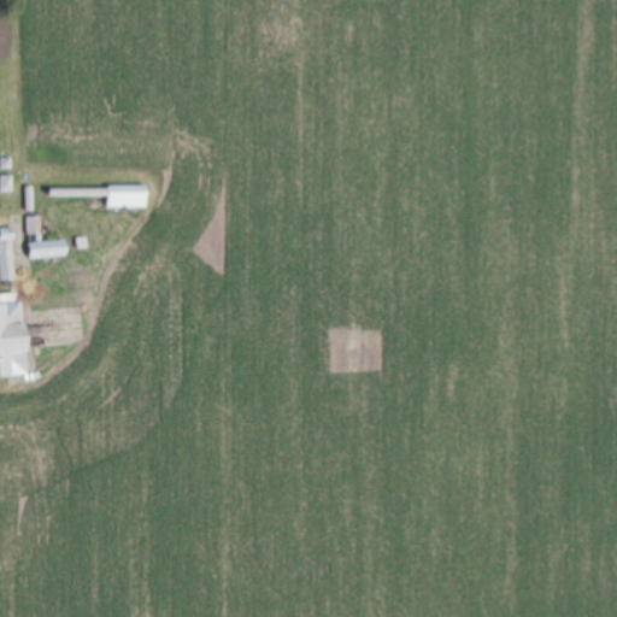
[(146,206),(146,184),(106,184),(106,206),(146,206)]
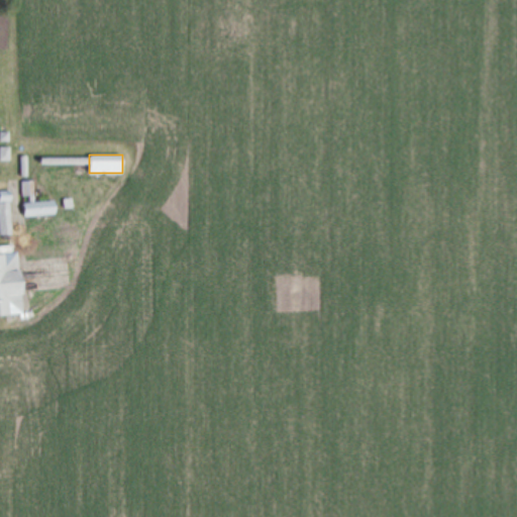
[(29,181),(24,180),(21,192),(27,193),(29,181)]
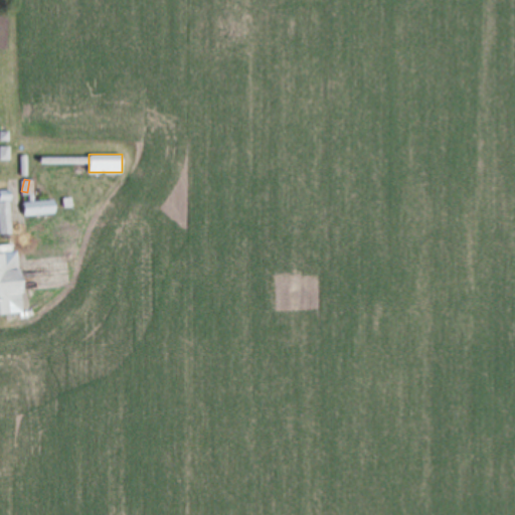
[(0,232),(11,233),(11,190),(0,189),(0,232)]
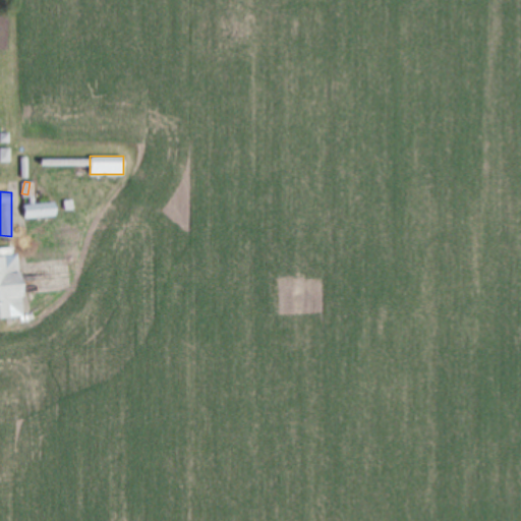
[(56,201),(24,201),(24,216),(56,216),(56,201)]
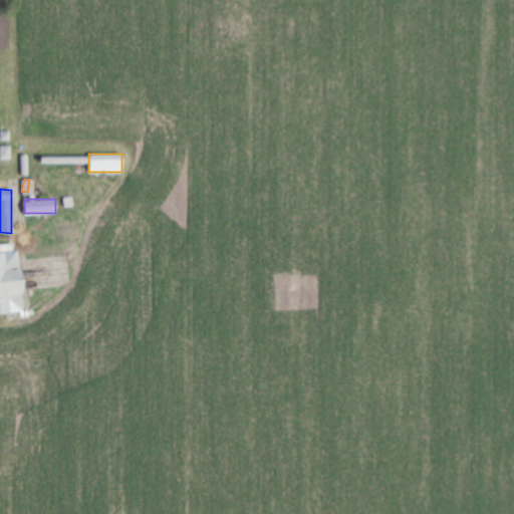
[(0,312),(23,310),(18,250),(0,251),(0,312)]
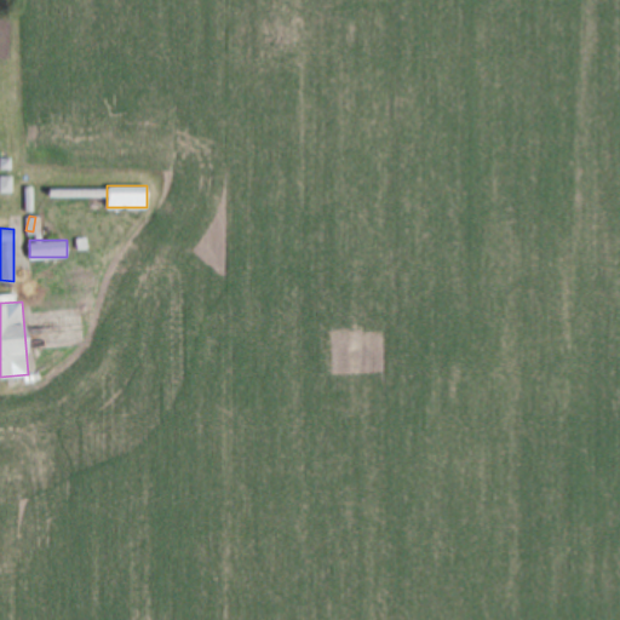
All buildings are outlined.
